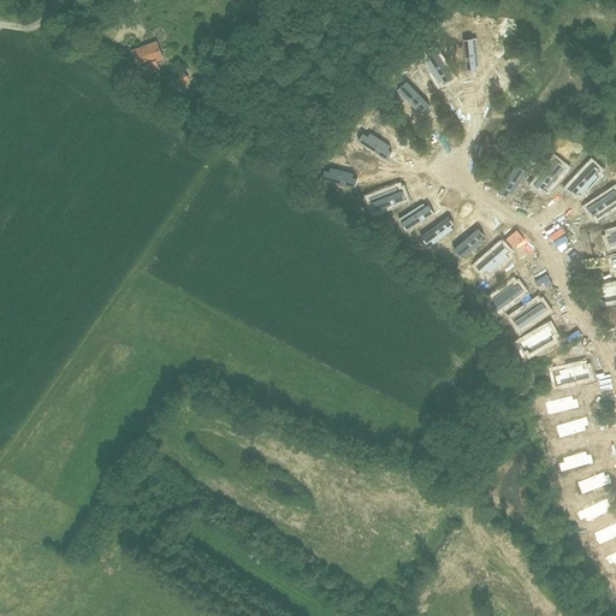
[(477,71),(475,67),(480,67),(477,39),(465,40),(467,72),(477,71)]
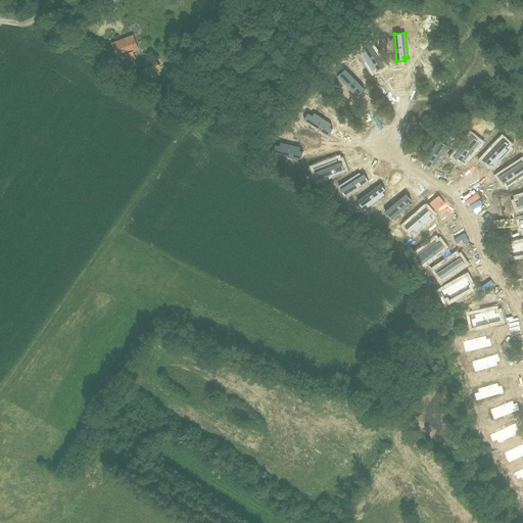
[(134,36),(112,44),(117,56),(138,49),(134,36)]
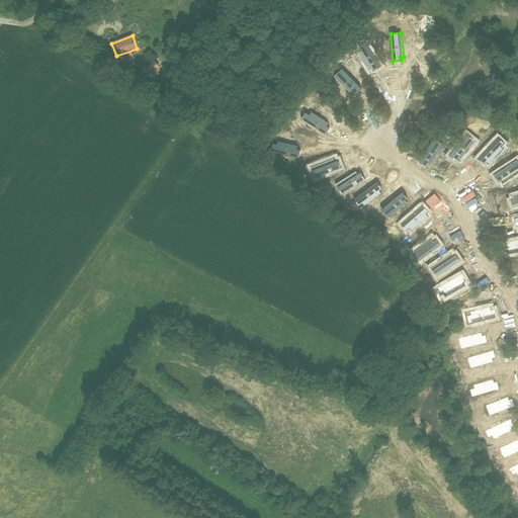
[(369,69),(372,68),(374,71),(380,66),(365,41),(358,47),(361,51),(358,52),(369,69)]
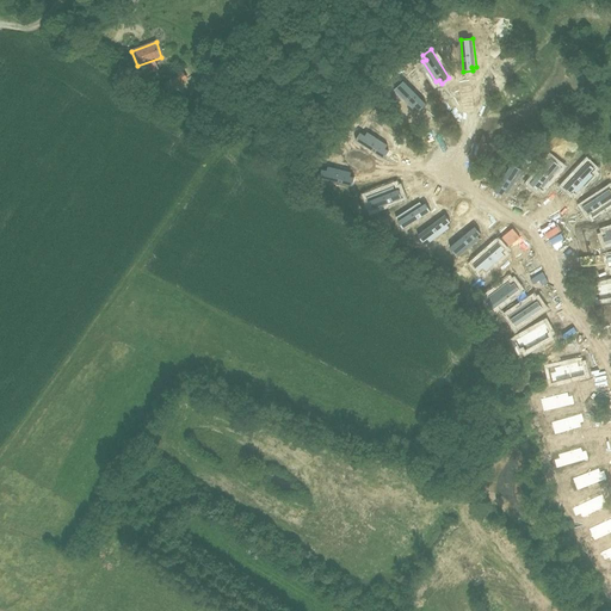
[(164,86),(170,93),(178,88),(183,94),(196,85),(186,69),(164,86)]
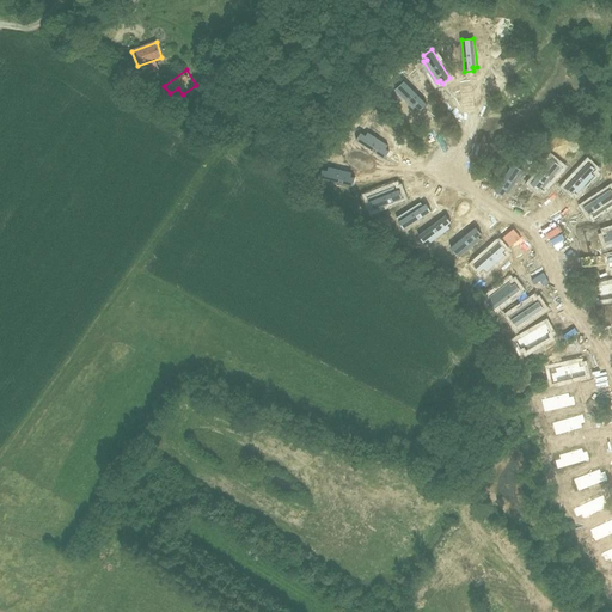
[(415,110),(417,108),(421,110),(427,104),(404,81),(395,90),(415,110)]
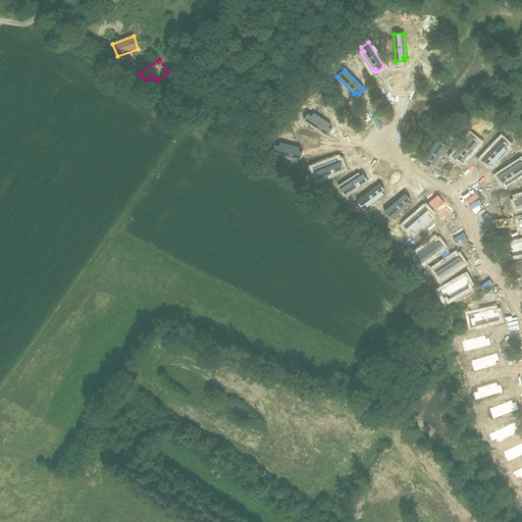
[(331,124),(314,113),(312,115),(308,113),(304,119),(328,136),(332,128),(329,126),(331,124)]
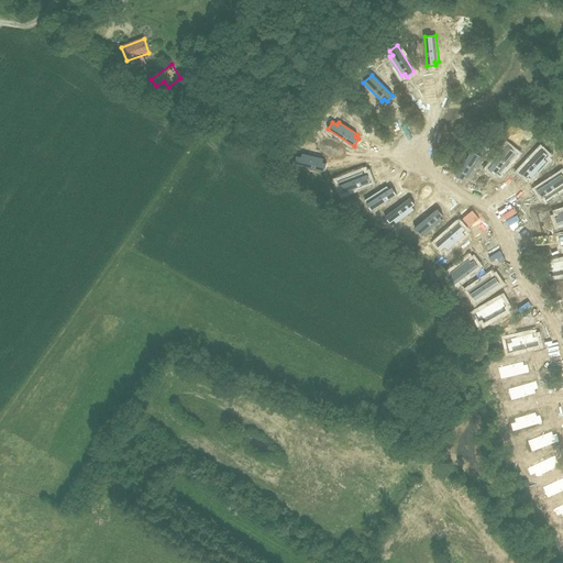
[(495,175),(497,172),(500,174),(517,154),(508,146),(488,169),(495,175)]
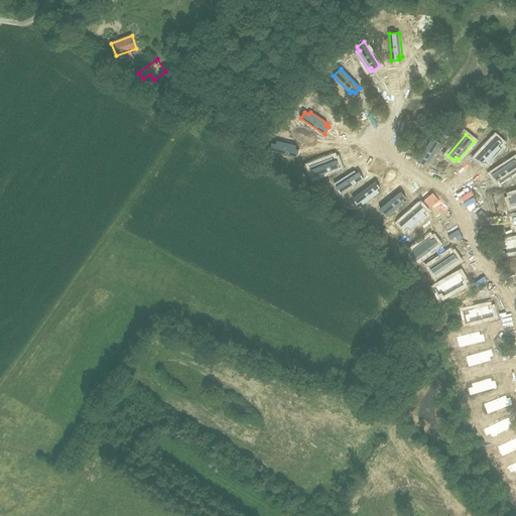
[(501,148),(498,145),(502,142),(496,137),(477,158),(482,163),(485,160),(487,163),(501,148)]
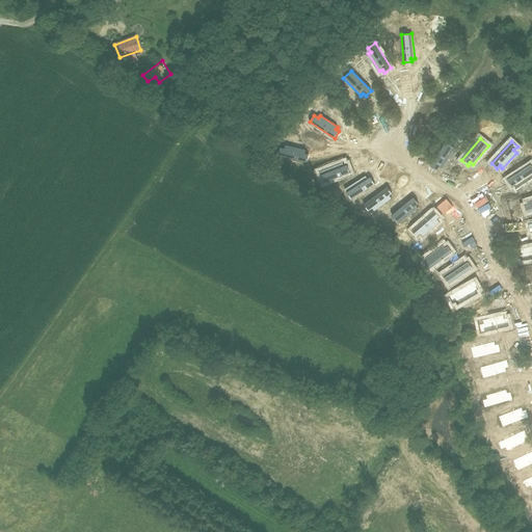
[(436,170),(439,167),(442,169),(455,149),(446,142),(430,166),(436,170)]
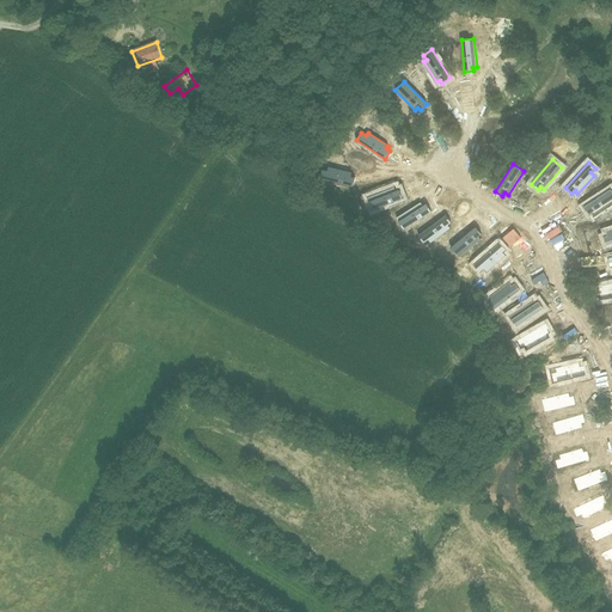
[(355,177),(352,176),(353,172),(329,166),(328,171),(323,170),(320,178),(353,187),(355,177)]
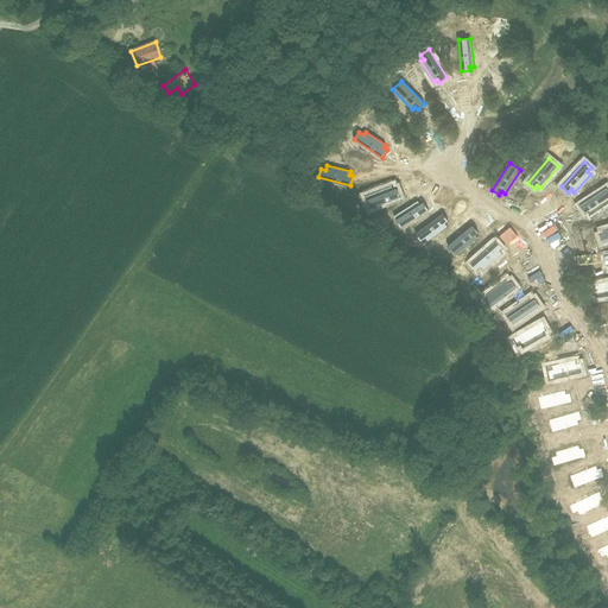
[(397,188),(393,190),(392,185),(365,196),(369,208),(400,196),(397,188)]
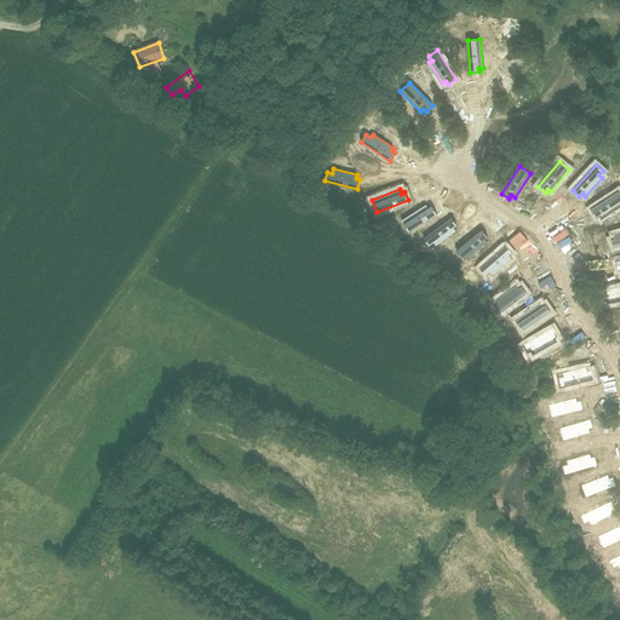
[(596,217),(600,214),(602,218),(619,206),(619,193),(619,191),(591,210),(596,217)]
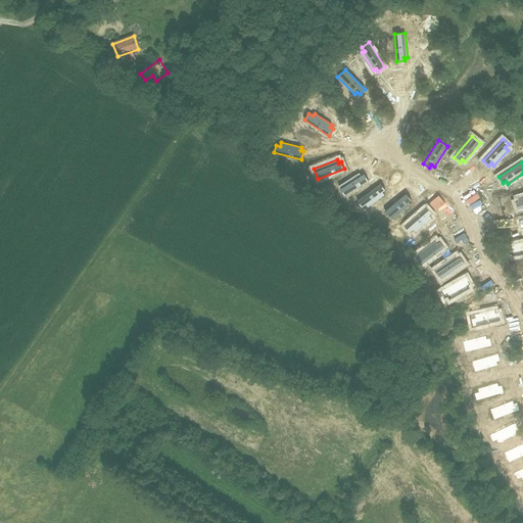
[(364,174),(361,176),(360,173),(339,186),(344,195),(369,181),(364,174)]
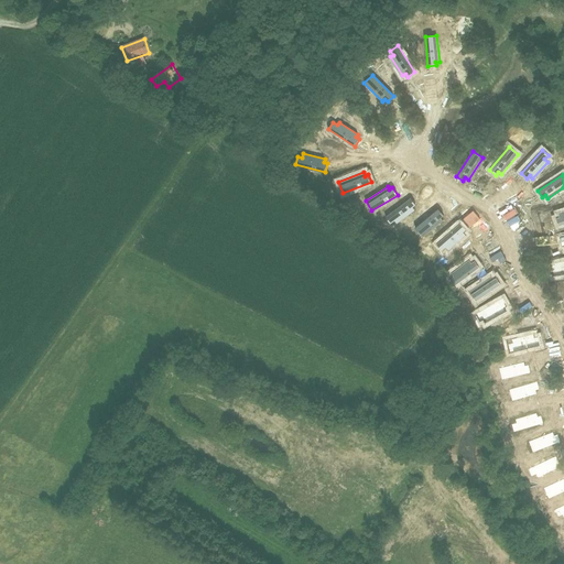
[(415,210),(412,207),(415,205),(411,198),(386,217),(390,224),(394,220),(397,224),(415,210)]
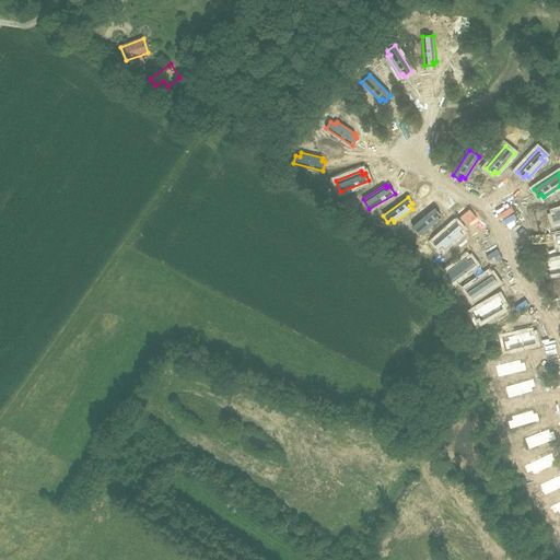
[(440,219),(438,217),(441,213),(435,208),(412,226),(420,235),(440,219)]
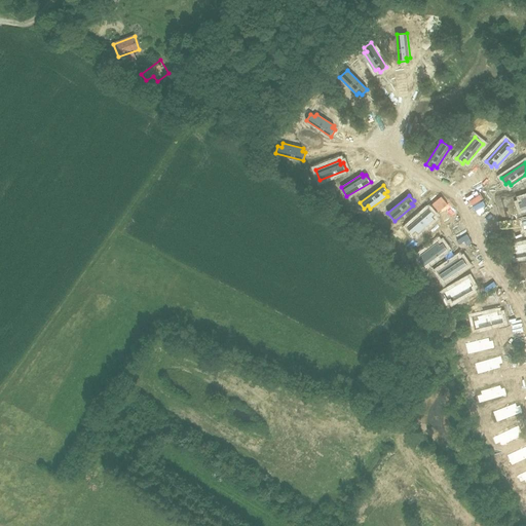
[(412,233),(416,230),(418,233),(434,219),(431,217),(435,214),(429,209),(407,227),(412,233)]
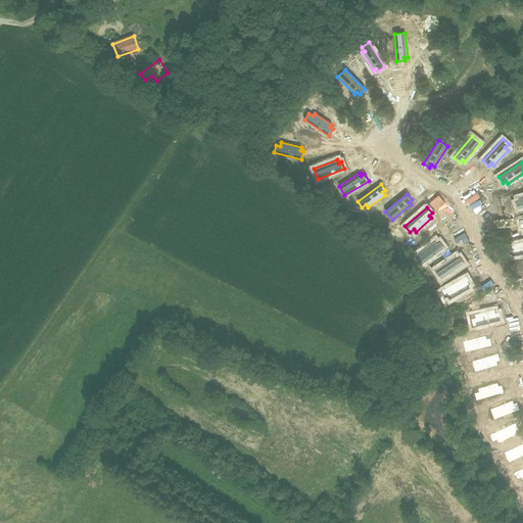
[(444,248),(440,242),(437,244),(435,241),(419,253),(421,256),(417,259),(421,266),(444,248)]
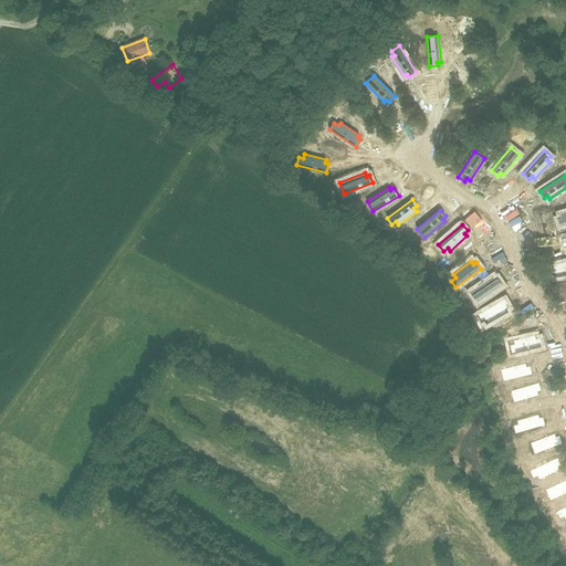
[(551,274),(555,273),(555,278),(565,274),(565,262),(549,266),(551,274)]
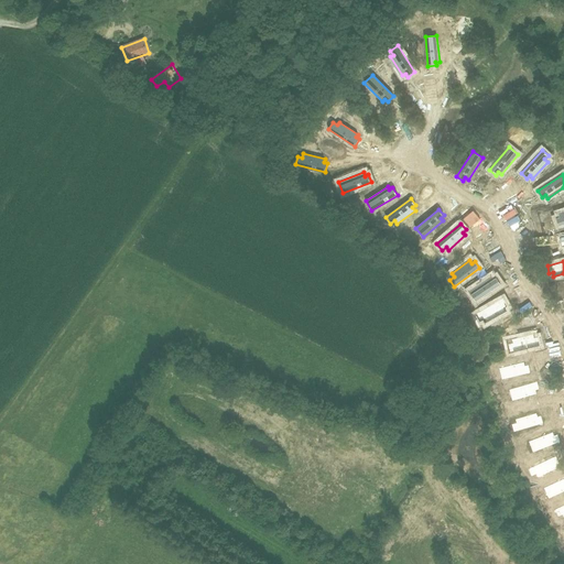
[(496,278),(494,280),(491,277),(469,291),(476,301),(501,284),(496,278)]
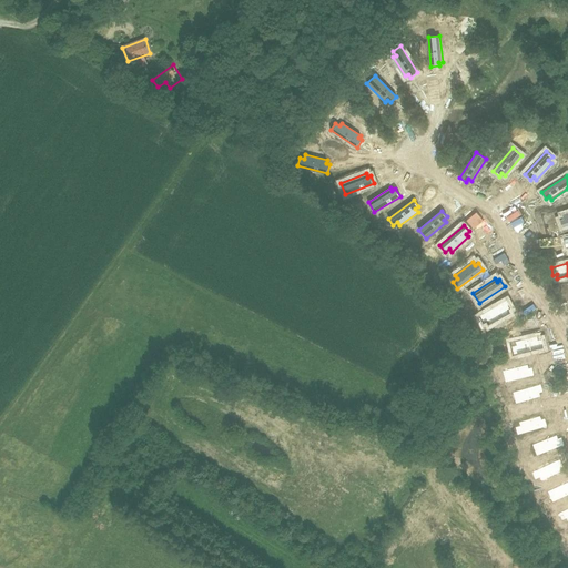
[(507,311),(510,308),(507,301),(479,316),(483,324),(487,322),(489,325),(509,314),(507,311)]
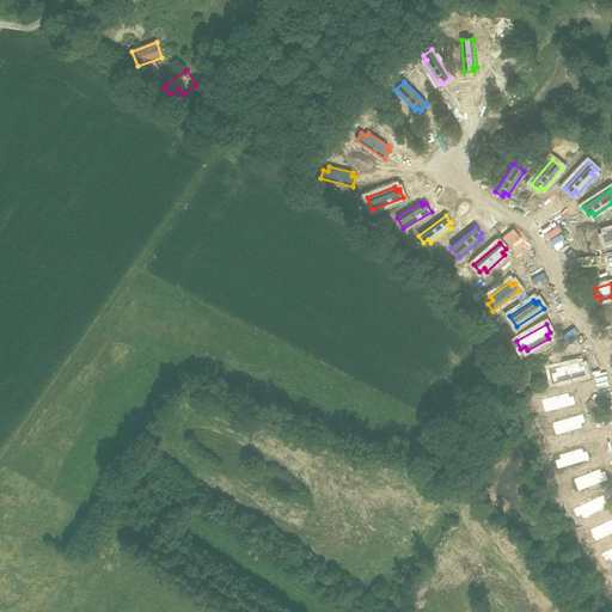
[(555,368),(556,373),(550,374),(552,383),(586,375),(583,366),(580,367),(579,363),(555,368)]
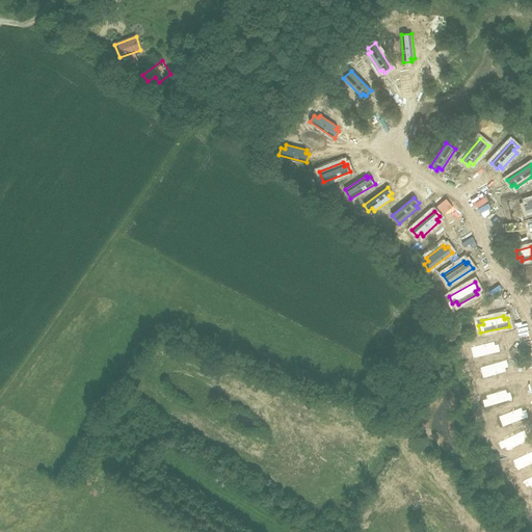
[(495,345),(495,342),(470,347),(473,358),(500,352),(499,345),(495,345)]
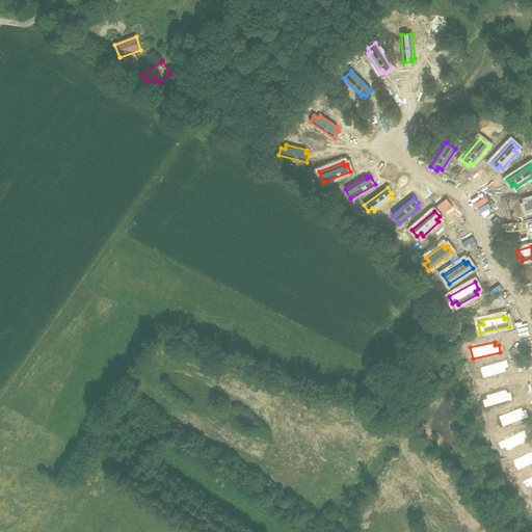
[(505,369),(509,368),(507,361),(479,368),(482,379),(506,372),(505,369)]
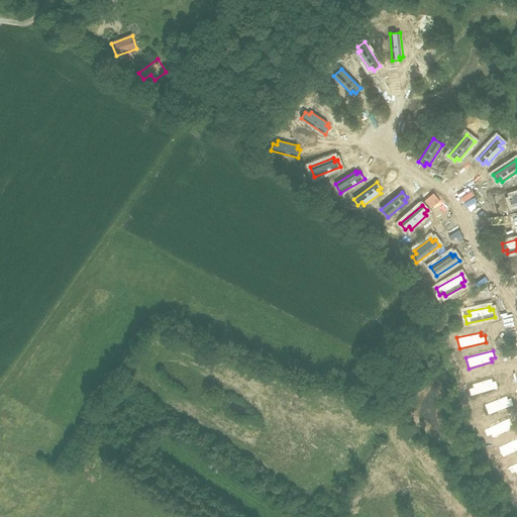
[(498,389),(496,381),(493,382),(492,379),(472,385),(473,388),(469,389),(471,397),(498,389)]
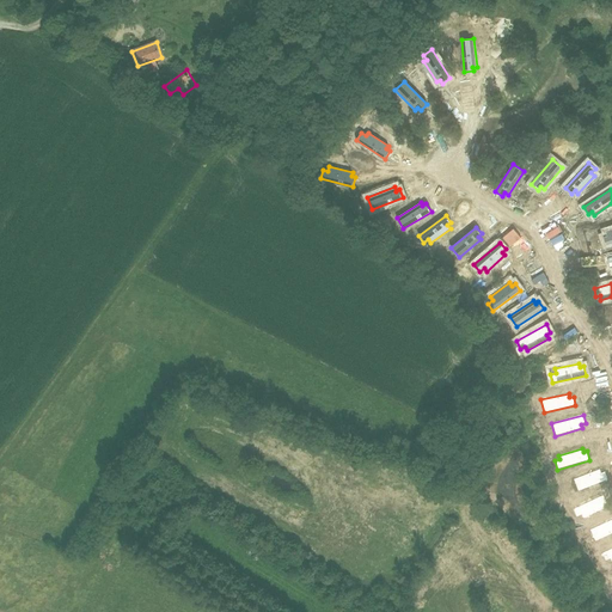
[(601,473),(599,470),(573,479),(577,491),(609,481),(605,472),(601,473)]
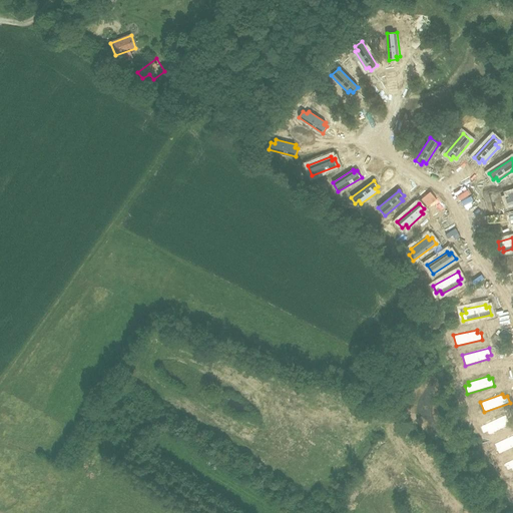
[(506,423),(509,422),(506,415),(480,427),(483,434),(487,432),(489,435),(507,427),(506,423)]
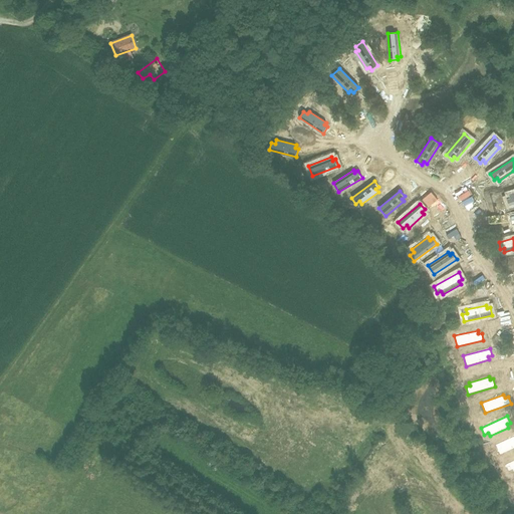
[(513,448),(513,436),(495,445),(499,455),(513,448)]
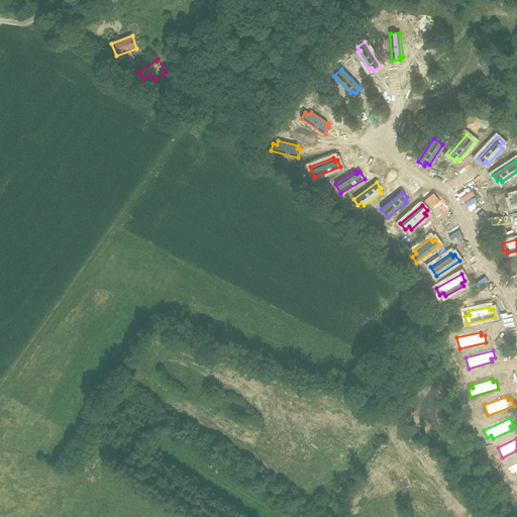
[(511,475),(515,473),(516,476),(516,475),(516,462),(508,468),(511,475)]
